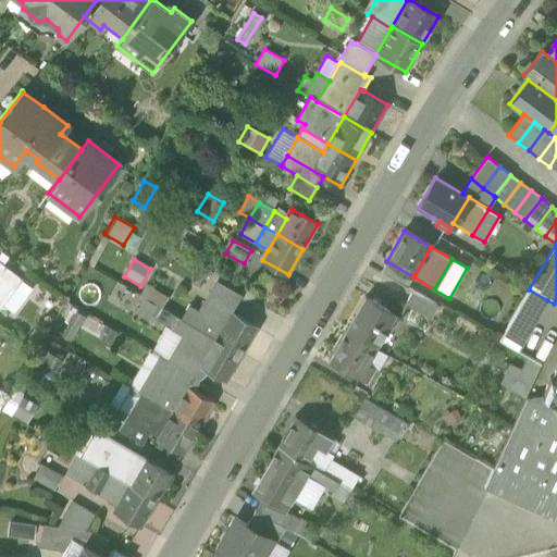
[(380,273),(407,288),(413,276),(386,261),(380,273)]
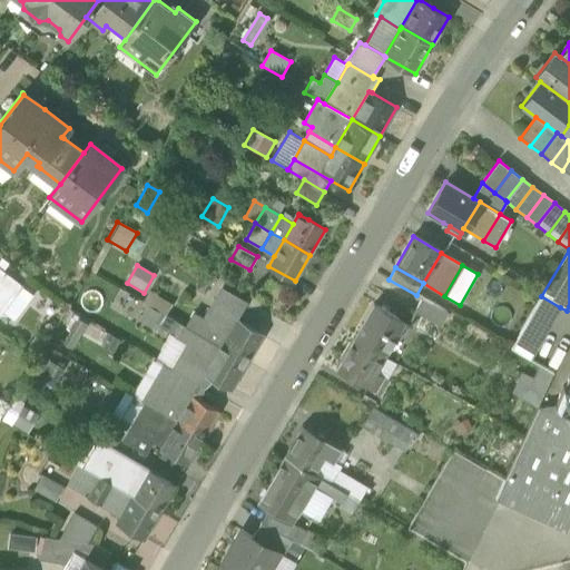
[(21,286),(0,269),(0,311),(1,313),(21,286)]
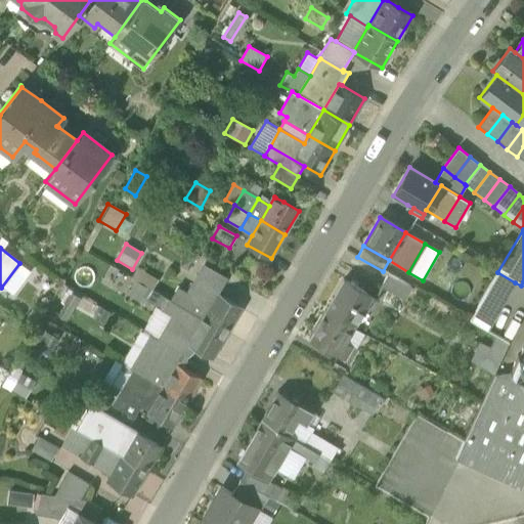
[(19,263),(1,288),(10,295),(30,270),(19,263)]
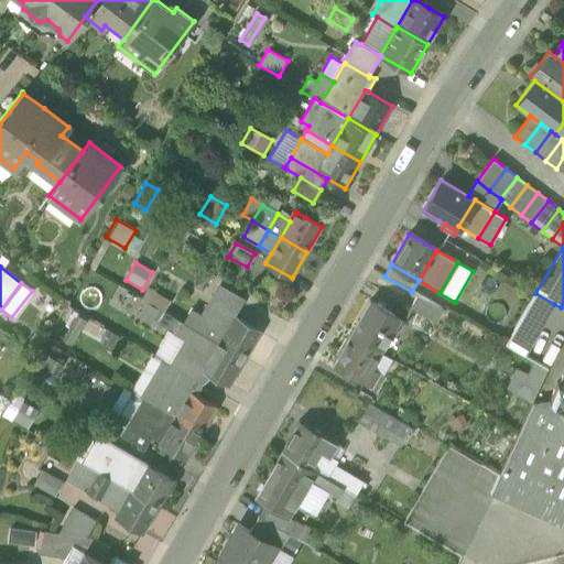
[(215,297),(238,311),(246,300),(221,285),(215,297)]
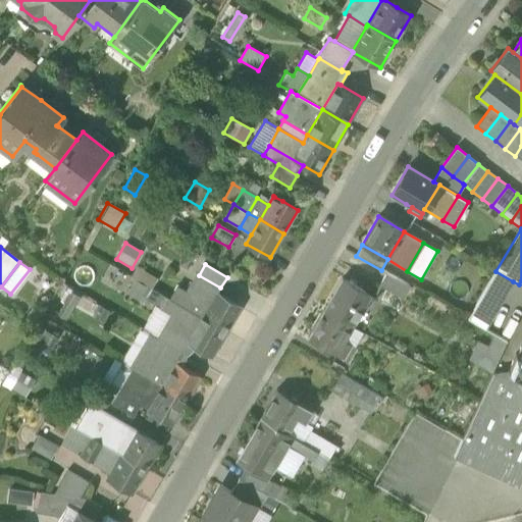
[(137,266),(131,276),(152,289),(158,278),(137,266)]
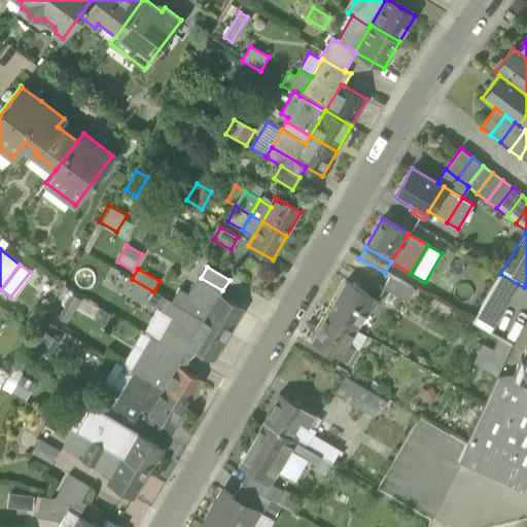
[(518,284),(500,274),(471,322),(490,332),(518,284)]
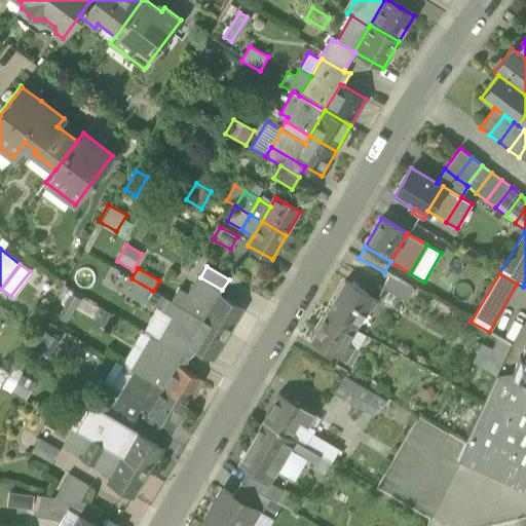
[(383,287),(407,301),(413,289),(389,275),(383,287)]
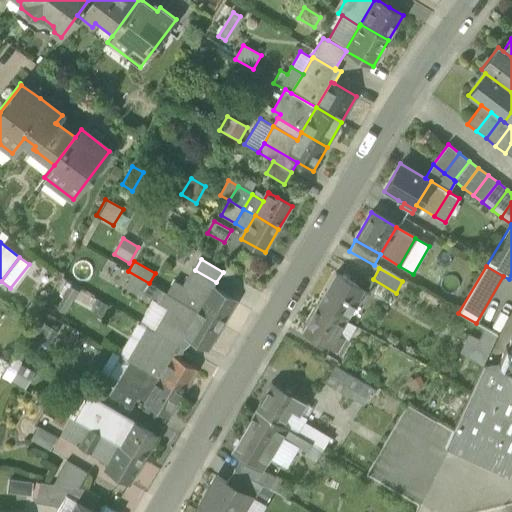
[(184,287),(177,300),(222,326),(236,302),(213,289),(216,282),(195,270),(184,287)]
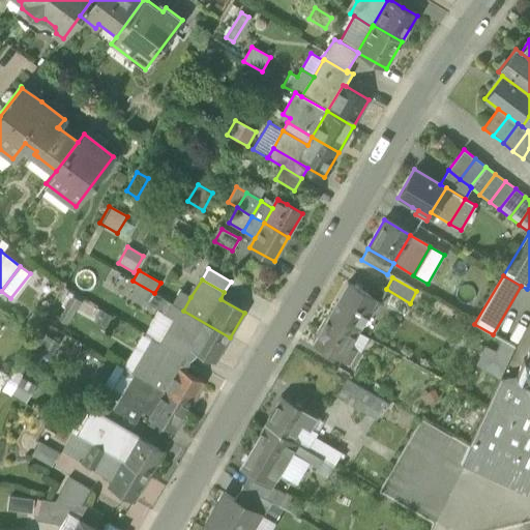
[(349,284),(330,314),(358,330),(376,299),(349,284)]
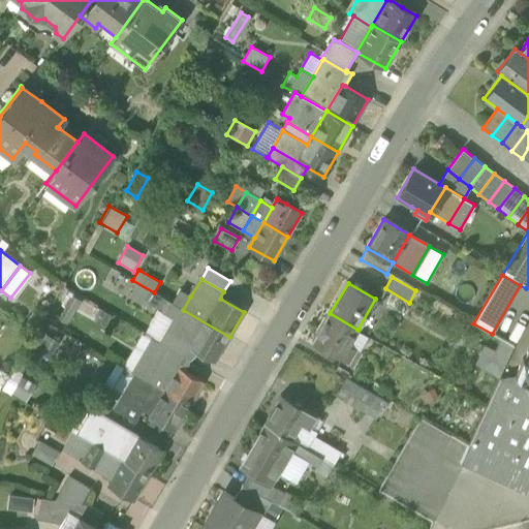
[(146,298),(149,291),(137,284),(128,299),(141,306),(146,298)]
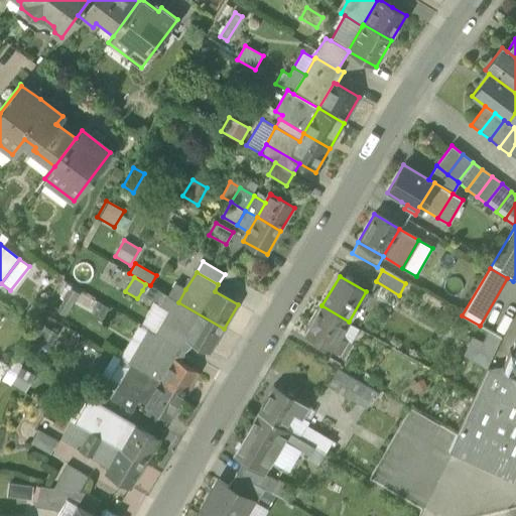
[(174,282),(167,295),(176,301),(178,302),(185,289),(174,282)]
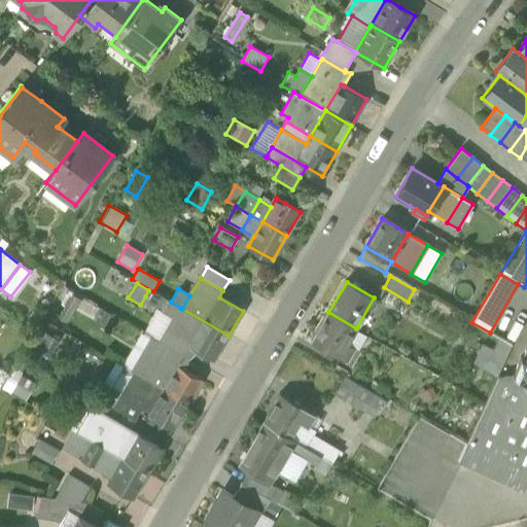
[(153,291),(152,292),(149,299),(147,302),(157,307),(165,311),(170,302),(153,291)]
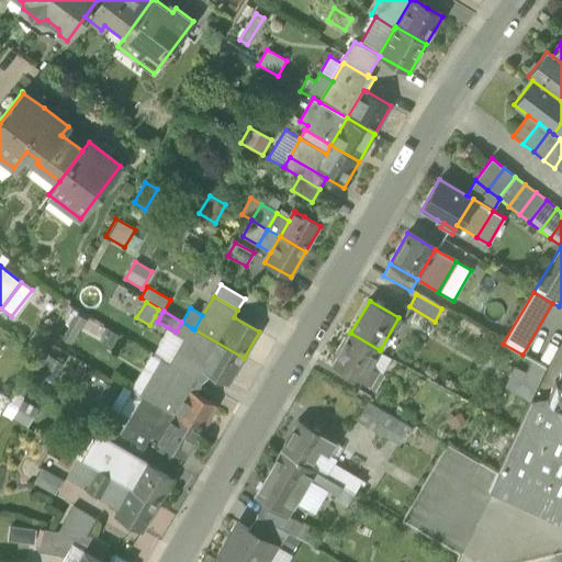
[(75,314),(60,338),(70,344),(85,319),(75,314)]
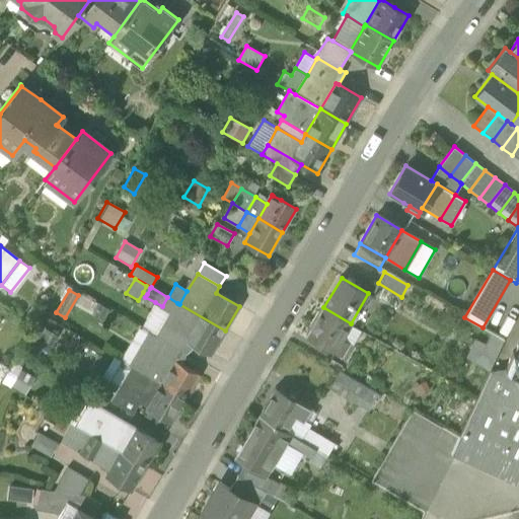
[(162,306),(155,302),(141,326),(154,335),(157,337),(163,326),(177,303),(168,297),(167,297),(162,306)]
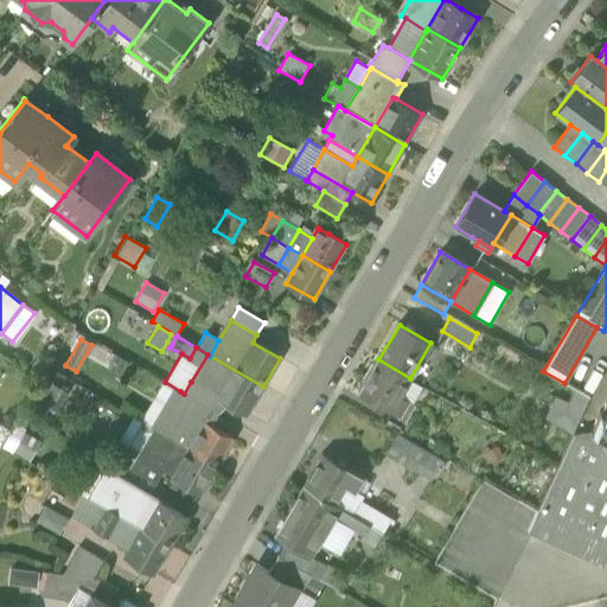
[(115,355),(107,369),(120,377),(129,363),(115,355)]
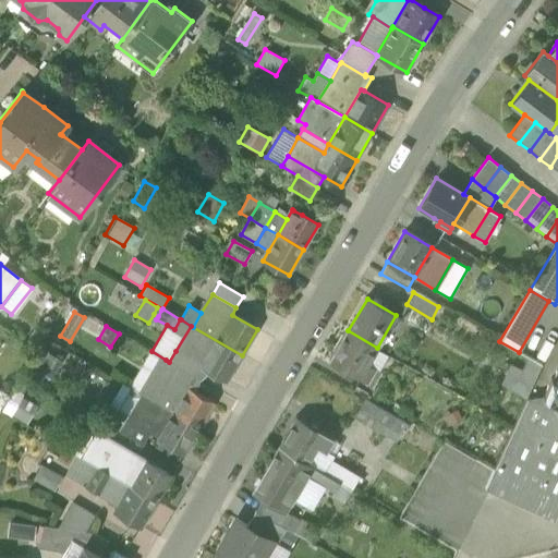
[(242,355),(193,327),(191,326),(176,351),(201,365),(201,366),(228,381),(242,355)]
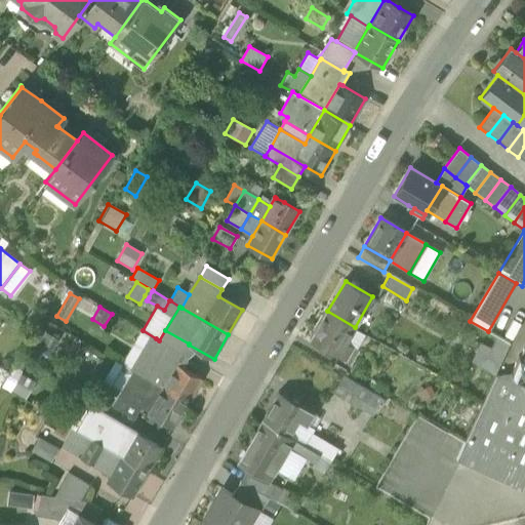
[(345,344),(355,327),(327,311),(310,341),(346,363),(354,349),(345,344)]
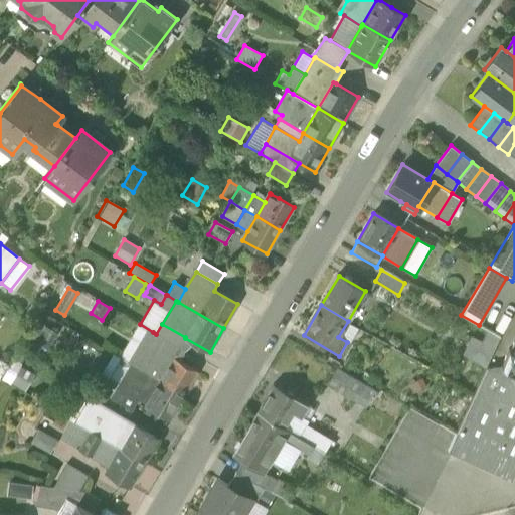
[(358,327),(348,321),(338,337),(347,342),(349,343),(358,327)]
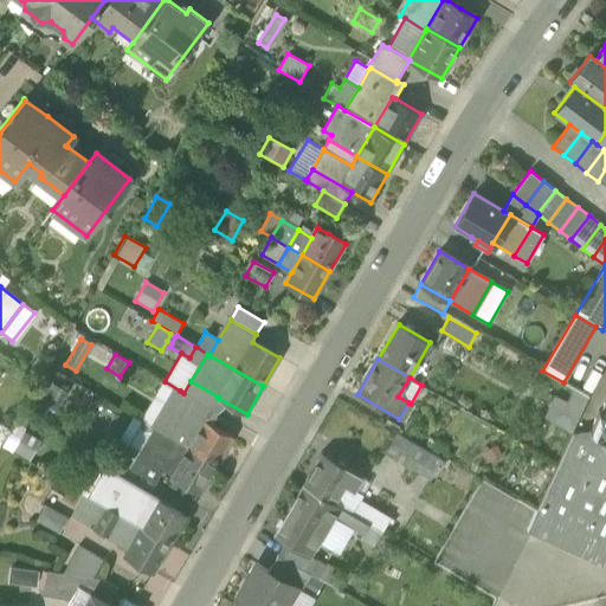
[(156,430),(180,391),(162,380),(140,420),(144,423),(156,430)]
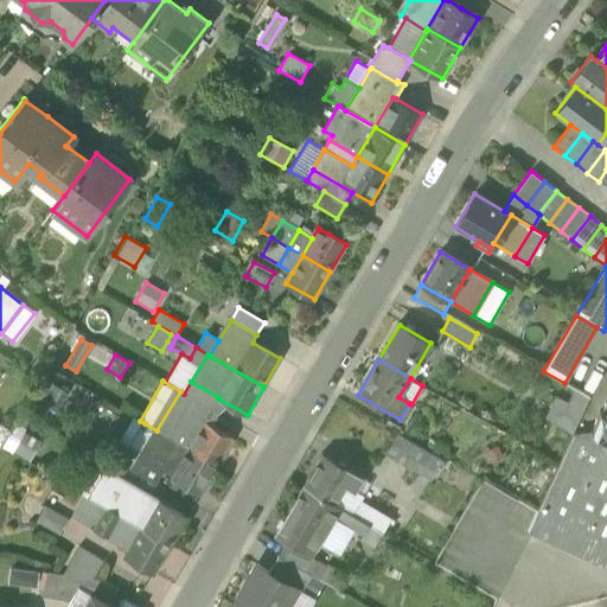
[(184,394),(211,409),(218,398),(218,397),(191,382),(184,394)]
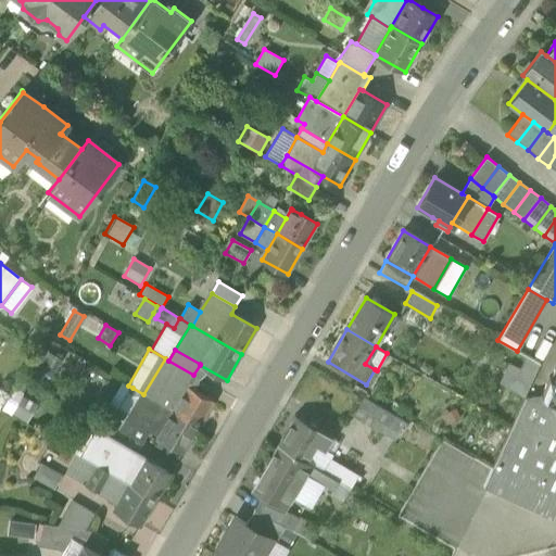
[(48,352),(37,370),(50,378),(61,359),(48,352)]
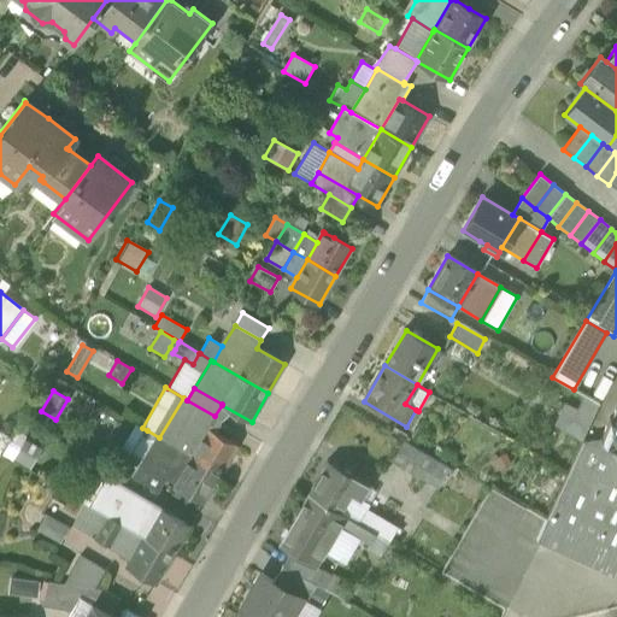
[(569,436),(582,442),(599,405),(586,397),(580,411),(569,435),(569,436)]
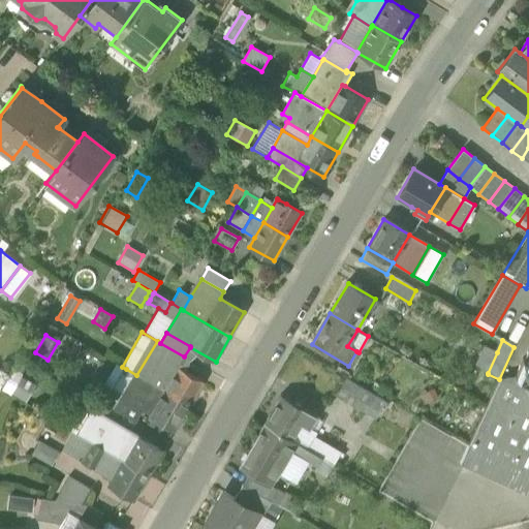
[(157,341),(150,352),(172,366),(173,365),(178,367),(184,356),(160,343),(157,341)]
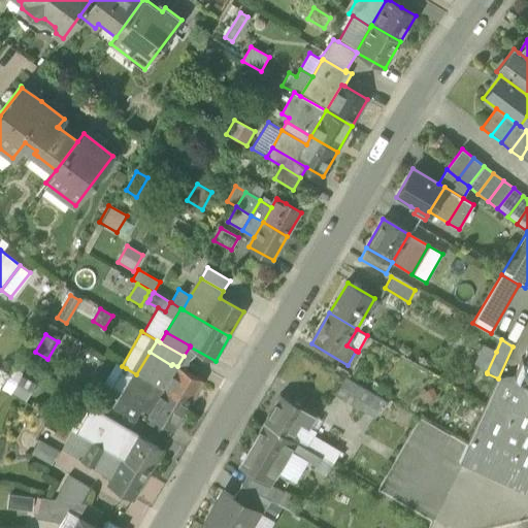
[(473,366),(487,372),(496,352),(483,345),(473,366)]
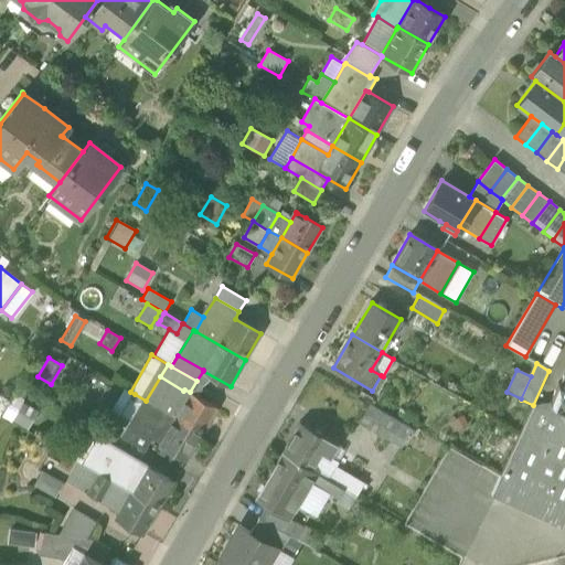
[(174,418),(190,392),(184,390),(183,391),(160,376),(146,401),(149,403),(174,418)]
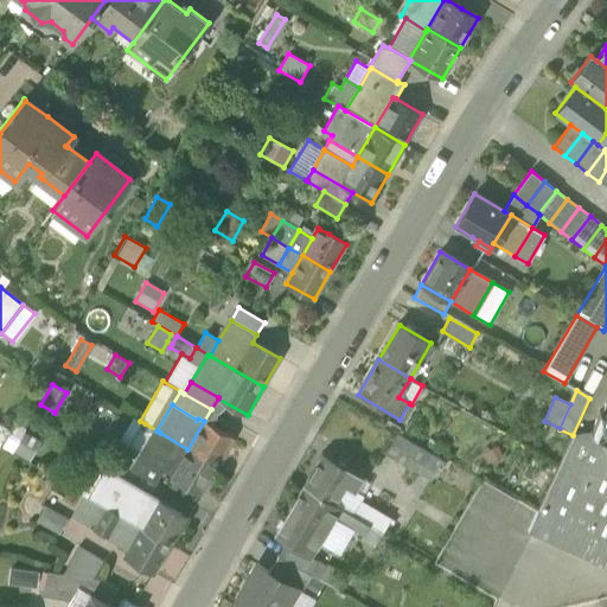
[(606,417),(600,415),(598,414),(589,433),(585,446),(600,454),(594,467),(564,453),(538,511),(606,541),(606,417)]
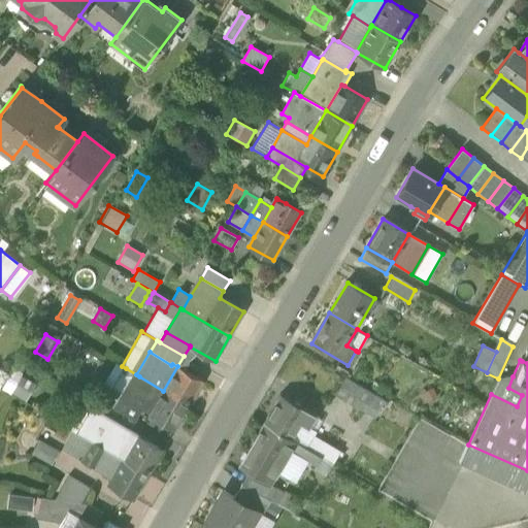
[(111,392),(126,368),(122,366),(116,362),(102,386),(111,392)]
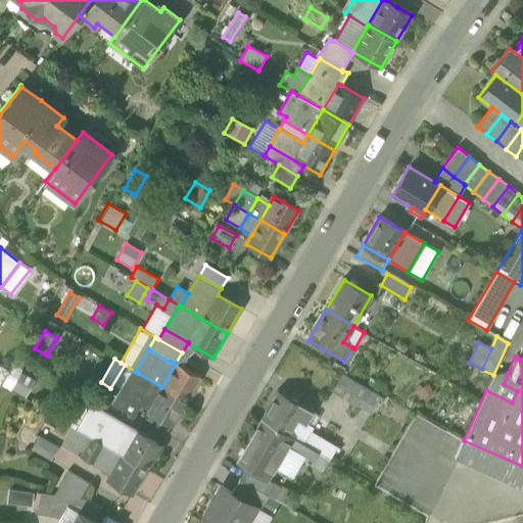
[(176,363),(161,387),(186,401),(187,401),(201,378),(176,363)]
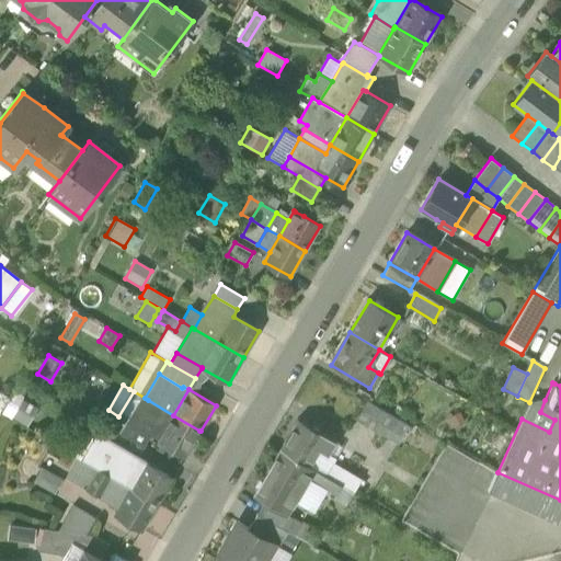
[(14,391),(1,413),(11,419),(22,400),(24,397),(14,391)]
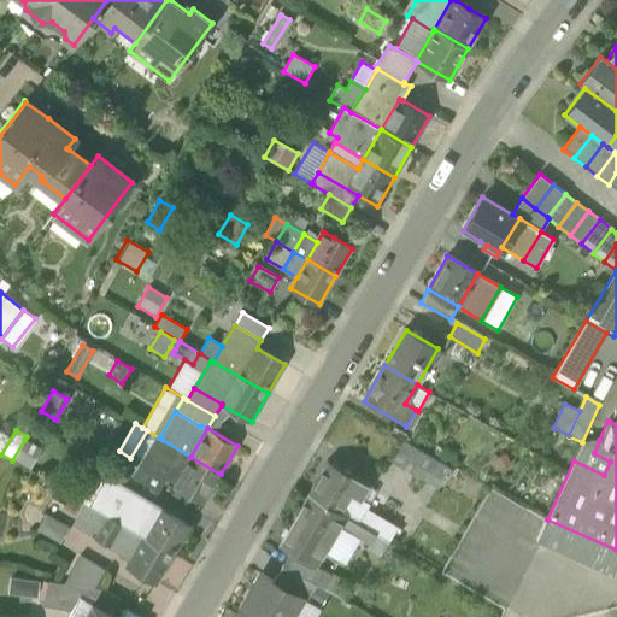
[(147,430),(130,458),(140,463),(147,468),(163,440),(159,438),(147,430)]
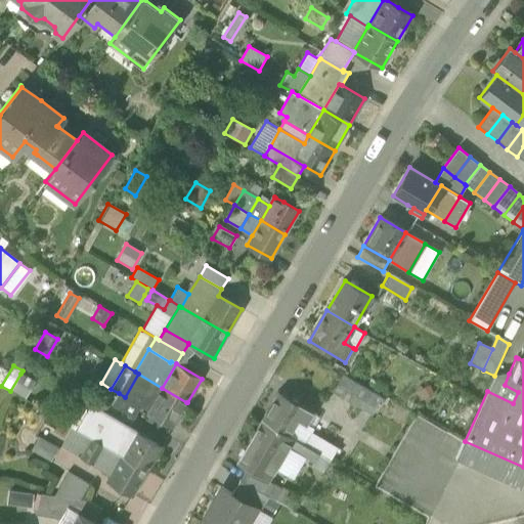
[(20,374),(10,391),(25,399),(35,382),(20,374)]
